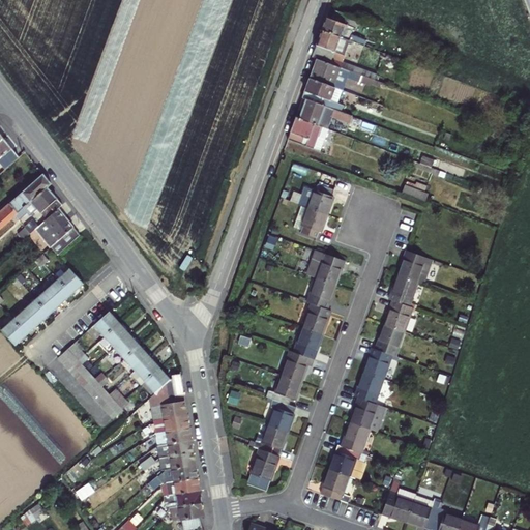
[(359,19),(335,9),(332,20),(354,28),(356,28),(359,19)]
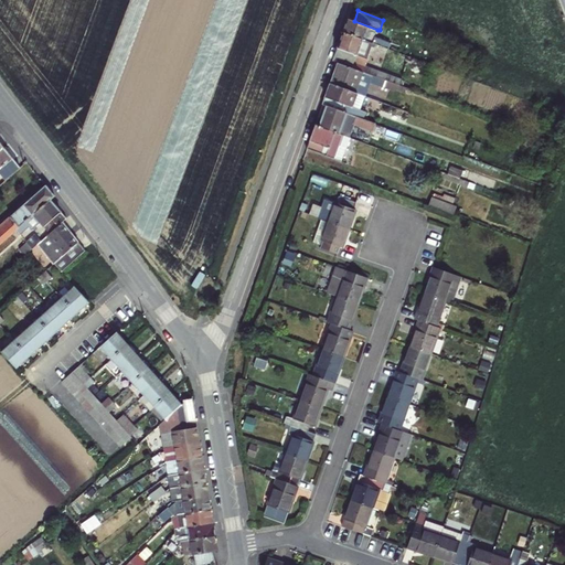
[(377,30),(354,21),(349,19),(343,32),(375,44),(388,49),(391,43),(375,36),(377,30)]
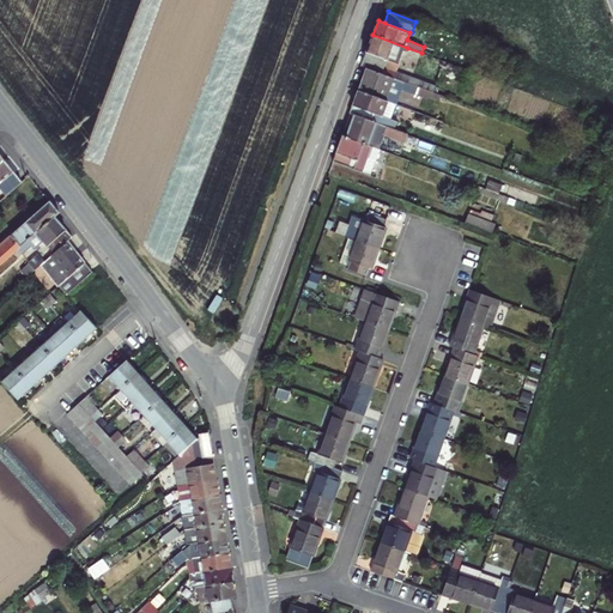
[(366,67),(395,78),(400,65),(398,62),(402,49),(406,50),(407,48),(372,35),(362,65),(366,67)]
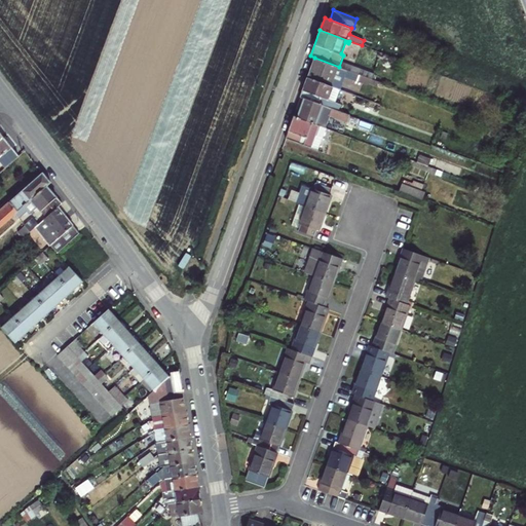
[(339,67),(314,58),(307,78),(331,86),(336,74),(344,77),(345,76),(358,80),(360,74),(351,71),(339,67)]
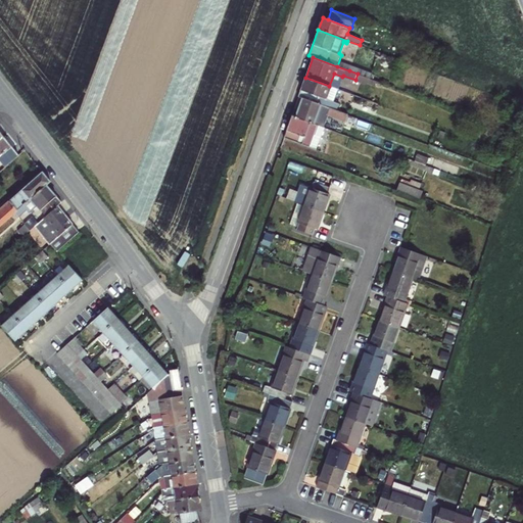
[(329,86),(305,78),(299,97),(347,114),(350,107),(334,101),(327,99),(331,87),(329,86)]
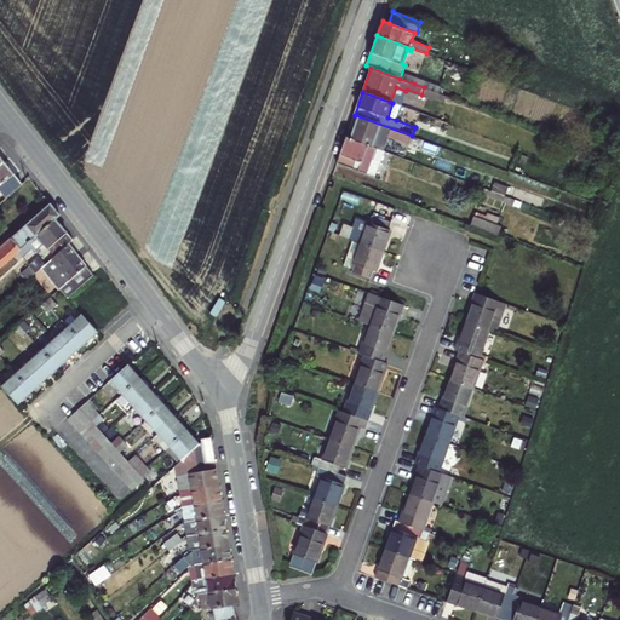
[(396,120),(401,105),(392,103),(388,118),(396,120)]
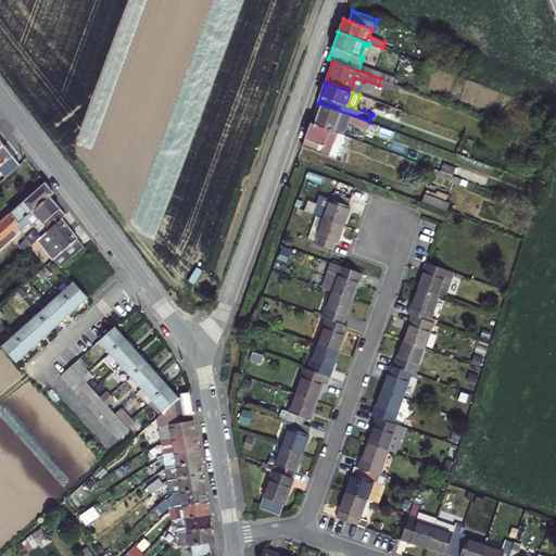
[(379,96),(377,103),(402,109),(404,102),(379,96)]
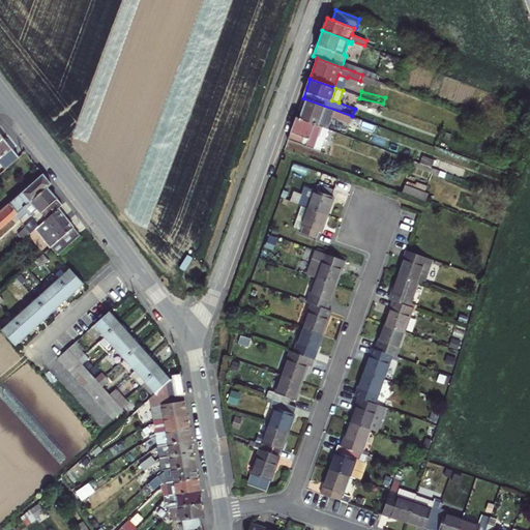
[(352,116),(303,98),(300,105),(304,107),(299,119),(321,126),(323,127),(328,115),(350,123),(352,116)]
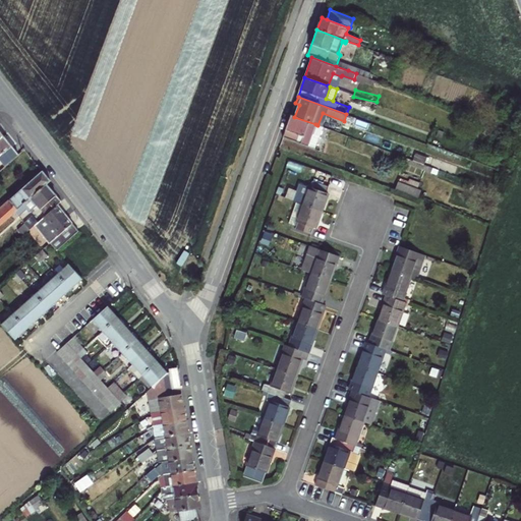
[(315,124),(294,117),(291,115),(284,136),(285,137),(308,146),(315,124)]
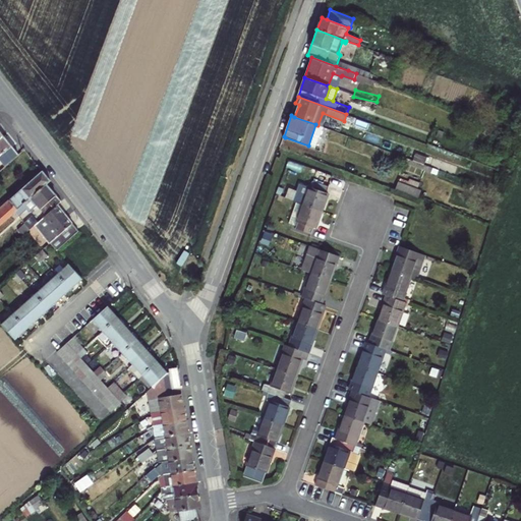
[(308,146),(315,149),(323,127),(317,125),(315,124),(308,146)]
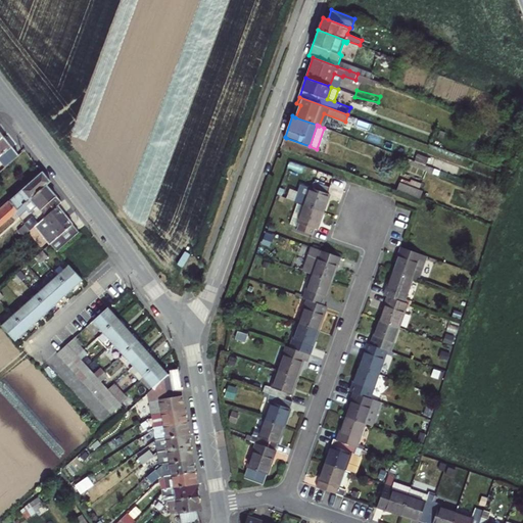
[(0,156),(12,148),(4,138),(3,137),(0,138),(0,156)]
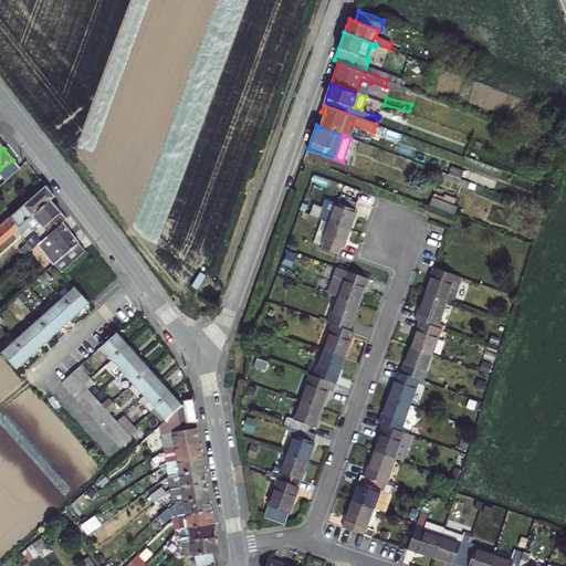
[(0,176),(4,184),(20,169),(13,160),(0,169),(0,176)]
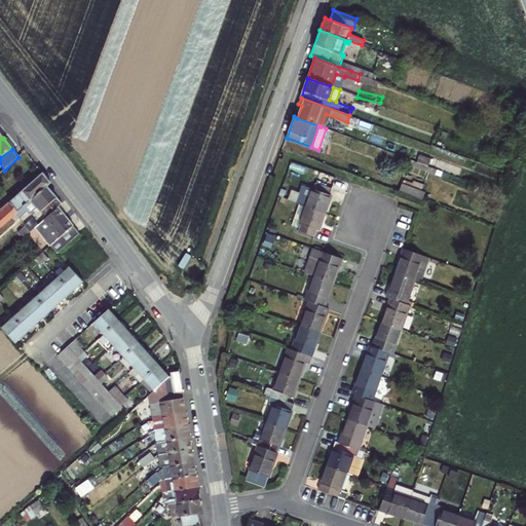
[(436,174),(437,168),(428,166),(430,157),(418,155),(415,168),(436,174)]
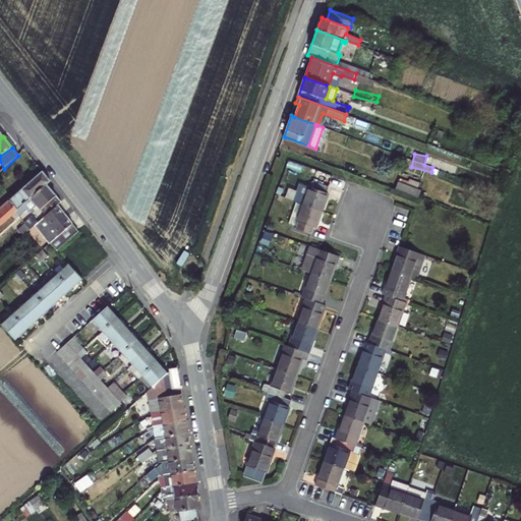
[(0,226),(16,213),(32,199),(47,185),(51,182),(42,172),(0,209),(0,226)]
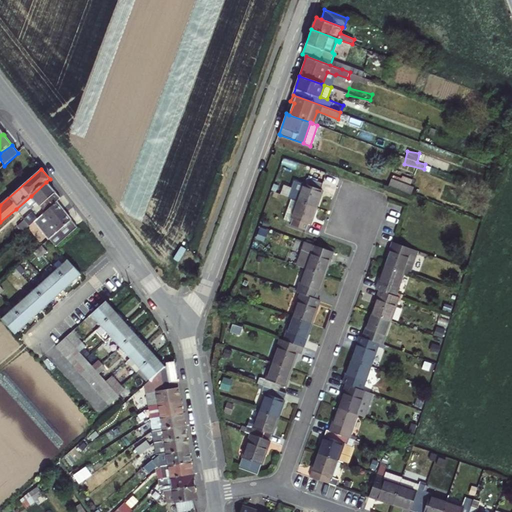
[(391,176),(388,185),(410,193),(414,184),(391,176)]
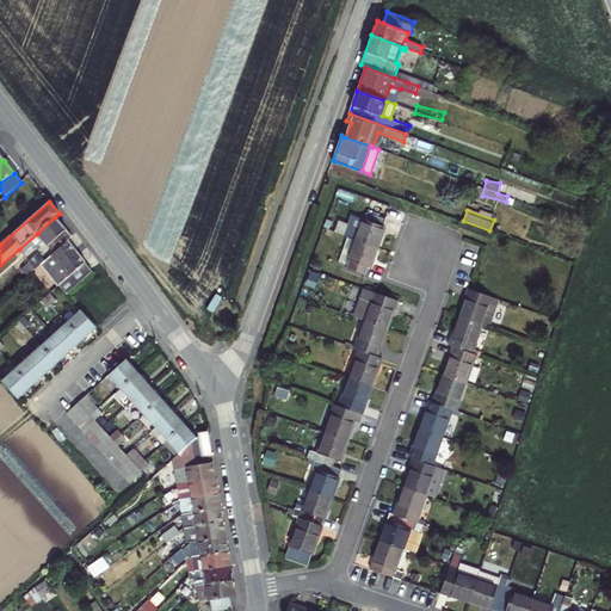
[(362,218),(356,239),(380,247),(387,227),(383,226),(386,217),(369,211),(366,220),(362,218)]
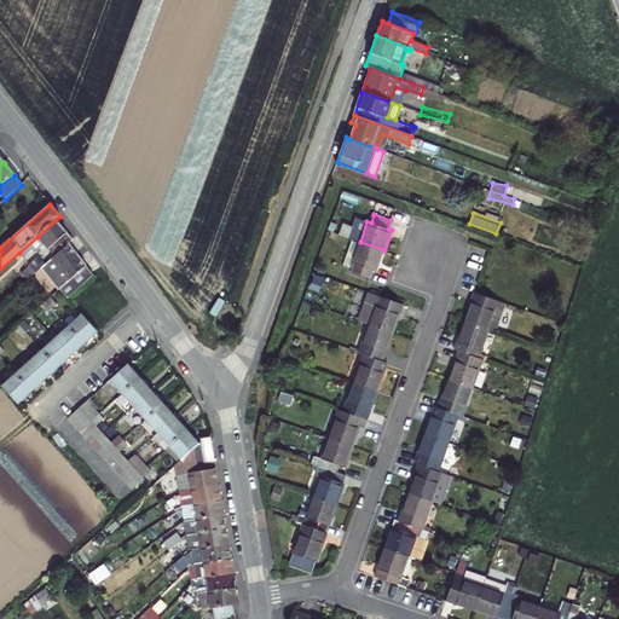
[(56,220),(38,237),(55,256),(68,246),(73,241),(56,220)]
